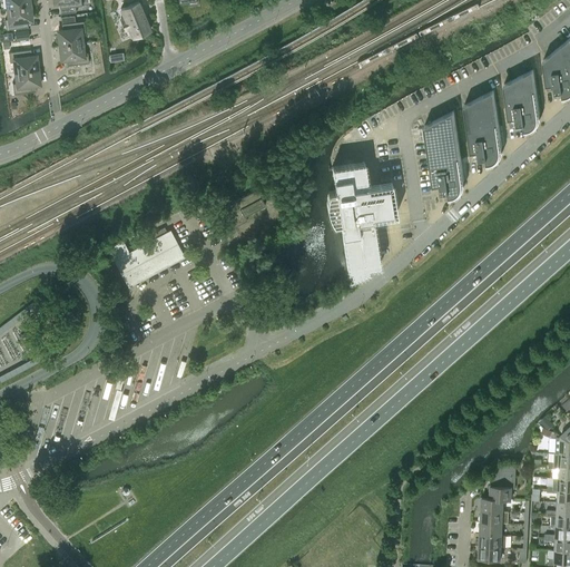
[(1,0),(2,1),(6,1),(8,11),(30,8),(28,0),(1,0)]
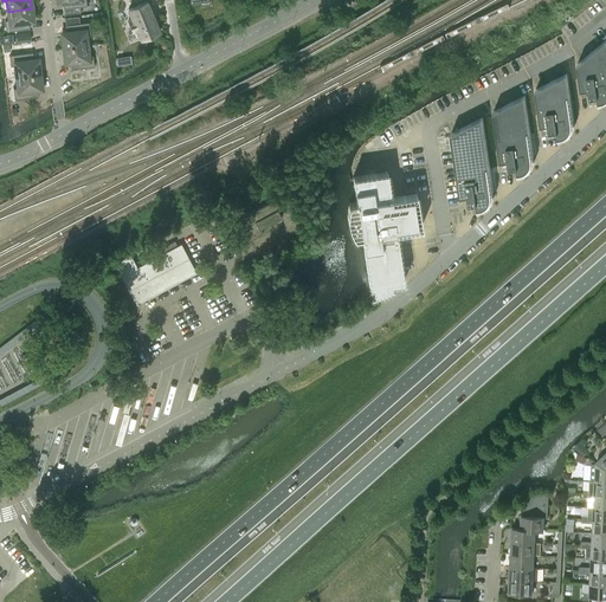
[(57,0),(57,1),(59,1),(60,6),(63,6),(64,13),(86,10),(85,0),(57,0)]
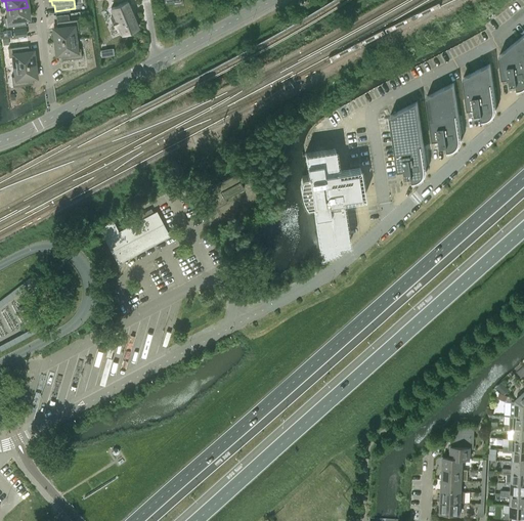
[(138,31),(127,4),(111,11),(115,19),(111,20),(116,31),(119,30),(122,38),(138,31)]
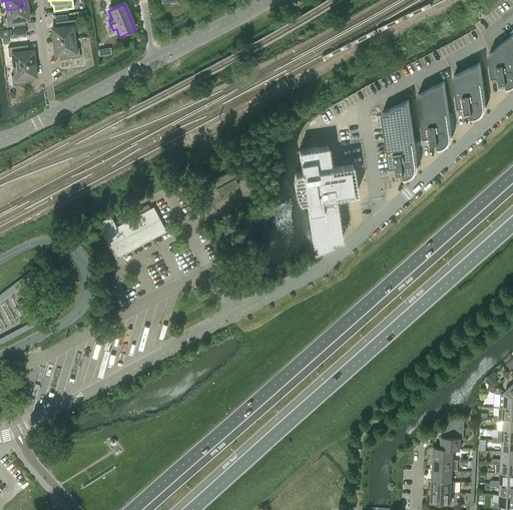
[(27,7),(7,10),(8,20),(4,20),(5,30),(25,27),(24,21),(26,21),(26,17),(28,17),(27,7)]
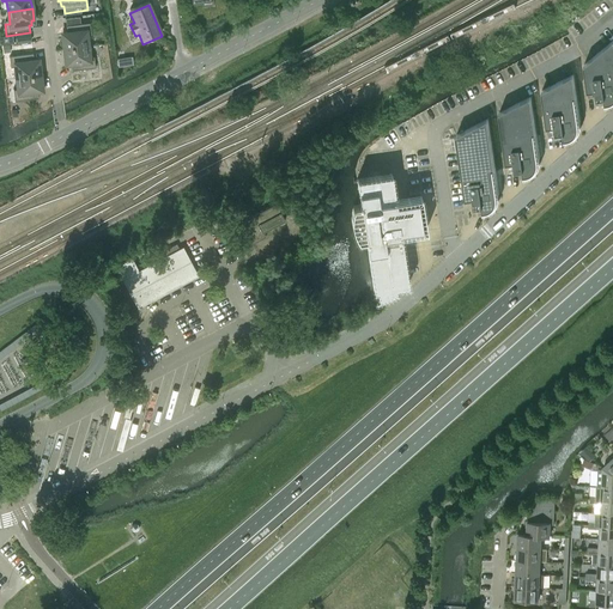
[(89,49),(86,38),(91,37),(90,26),(80,28),(80,20),(66,22),(66,29),(67,36),(65,36),(65,41),(62,41),(64,52),(89,49)]
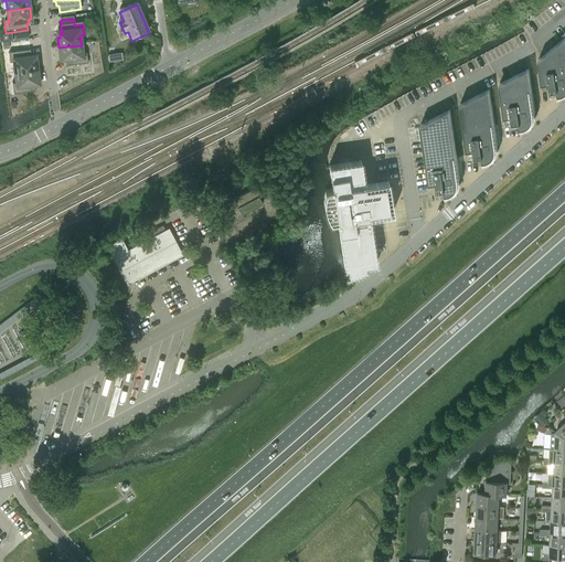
[(564,40),(539,63),(542,87),(548,86),(551,94),(551,93),(556,93),(558,101),(558,98),(561,98),(562,98),(563,99),(564,99),(564,98),(564,40)]
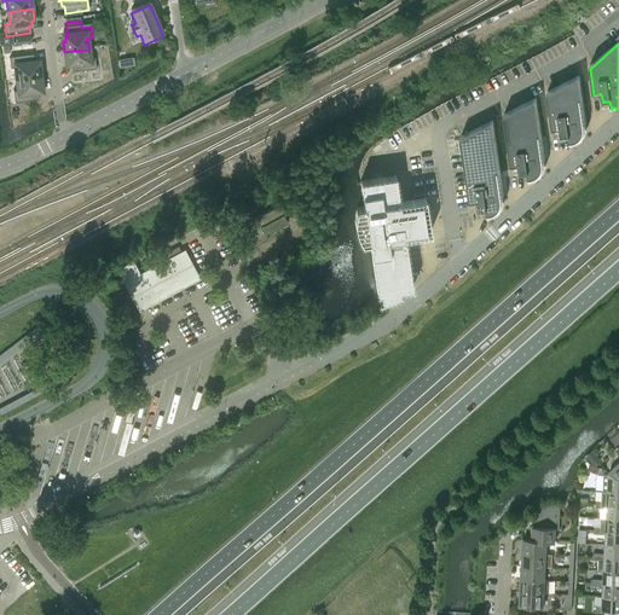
[(90,50),(64,52),(67,64),(68,63),(69,68),(71,68),(73,75),(97,71),(94,61),(91,61),(90,50)]
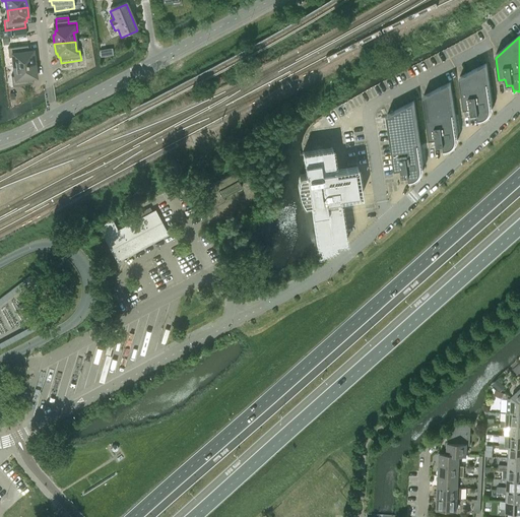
[(28,54),(27,48),(8,51),(9,60),(12,60),(14,69),(35,66),(34,57),(31,57),(30,54),(28,54)]
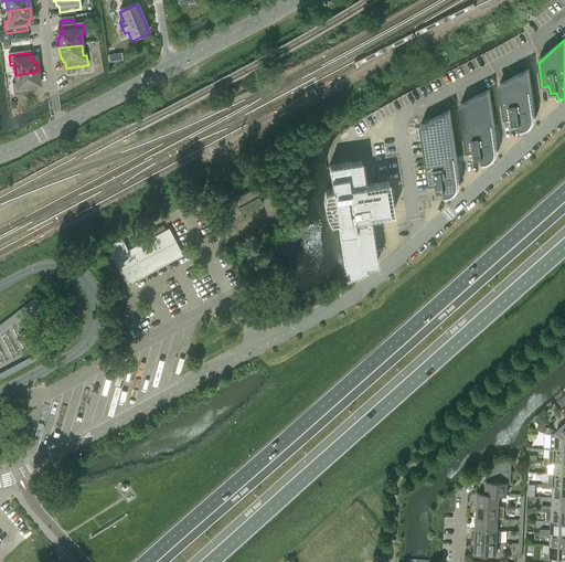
[(121,55),(108,57),(109,64),(123,63),(121,55)]
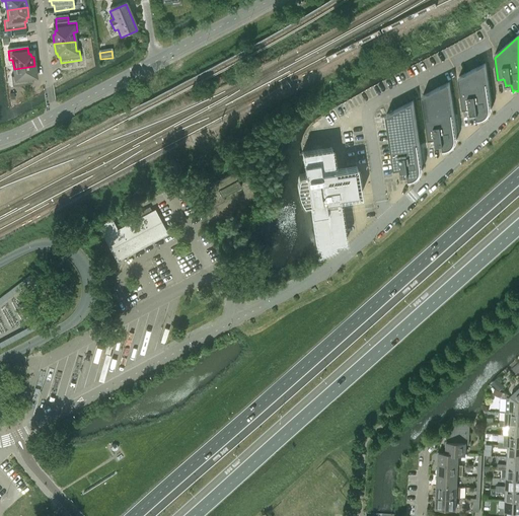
[(34,66),(14,69),(15,78),(11,79),(12,88),(32,86),(31,80),(34,80),(33,76),(35,76),(34,66)]
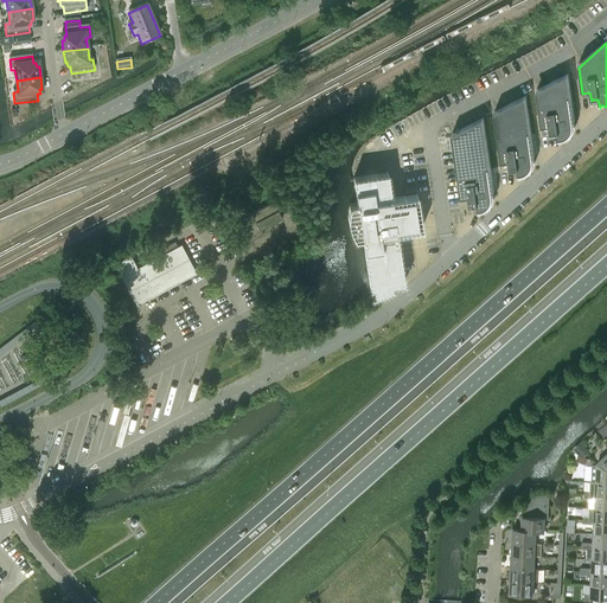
[(573,127),(573,124),(575,124),(568,77),(536,94),(542,129),(549,128),(550,136),(551,136),(557,135),(560,143),(560,141),(562,141),(563,141),(564,142),(567,142),(569,141),(570,139),(572,138),(573,135),(574,133),(575,130),(575,128),(573,128),(573,127)]
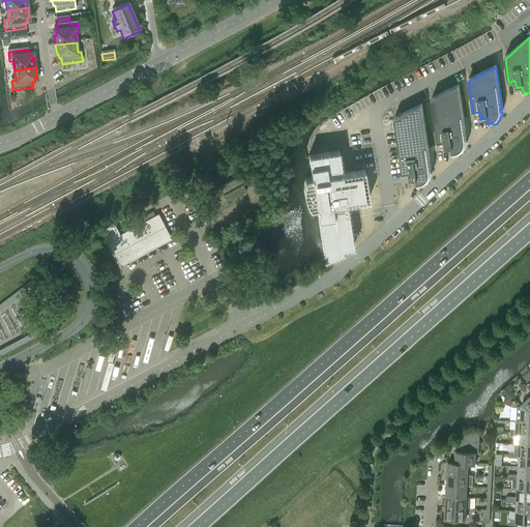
[(459,87),(432,100),(438,144),(444,143),(445,150),(446,150),(451,149),(453,156),(453,154),(455,154),(457,154),(458,156),(460,155),(461,154),(463,152),(464,151),(465,149),(466,147),(467,146),(467,144),(465,144),(465,142),(465,140),(467,140),(459,87)]
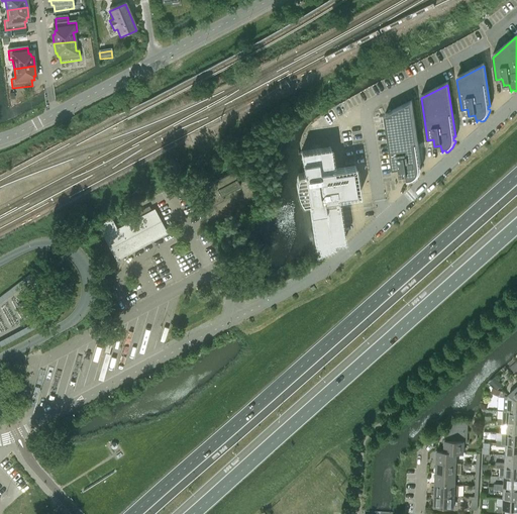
[(420,167),(411,103),(385,117),(393,171),(399,170),(400,177),(401,177),(406,176),(408,183),(408,181),(410,181),(411,181),(412,183),(414,182),(415,181),(417,179),(418,178),(419,176),(420,175),(421,173),(421,171),(419,171),(419,169),(419,167),(420,167)]
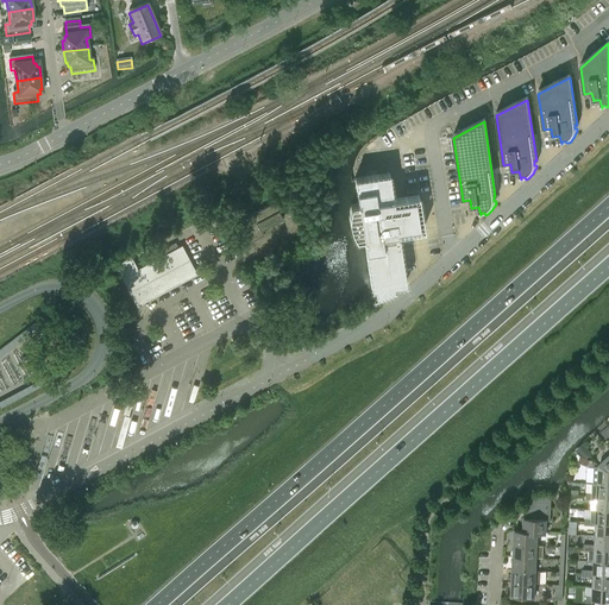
[(451,139),(441,140),(445,162),(454,159),(451,139)]
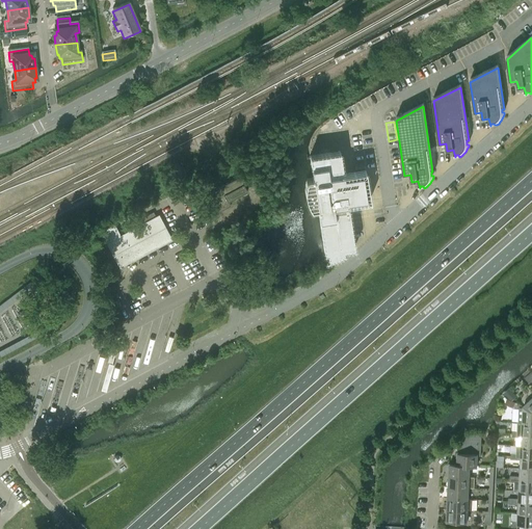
[(328,261),(325,262),(325,263),(328,262),(330,262),(334,261),(336,260),(339,259),(341,258),(343,256),(345,255),(344,255),(343,253),(354,250),(348,210),(346,210),(346,207),(370,203),(366,173),(343,176),(340,154),(310,158),(313,181),(307,181),(307,183),(306,185),(306,187),(304,189),(304,191),(304,193),(304,195),(306,197),(306,200),(307,202),(307,204),(308,206),(309,208),(310,210),(312,212),(317,211),(324,256),(327,255),(328,261)]
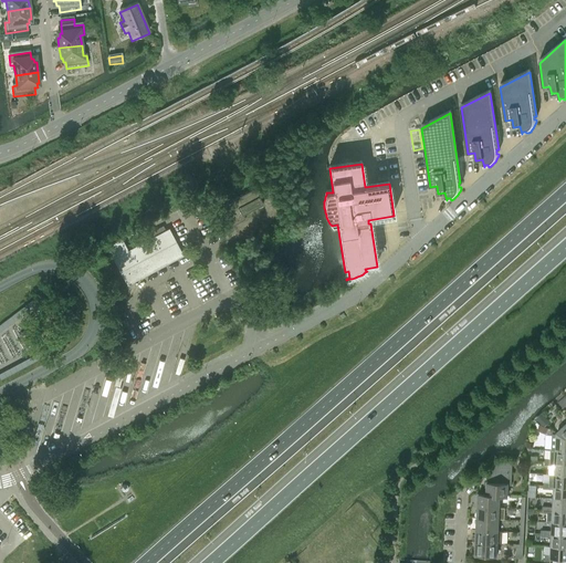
[(255,190),(221,208),(232,228),(245,221),(243,217),(263,206),(260,200),(261,199),(255,190)]
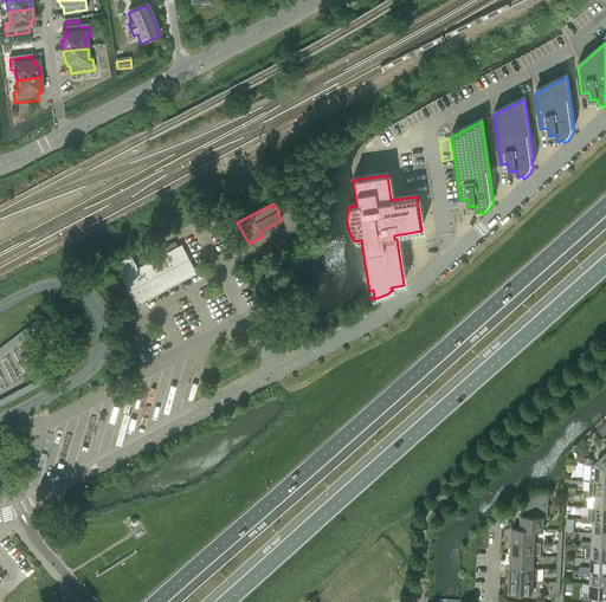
[(137,305),(194,274),(180,250),(136,273),(130,260),(117,267),(137,305)]
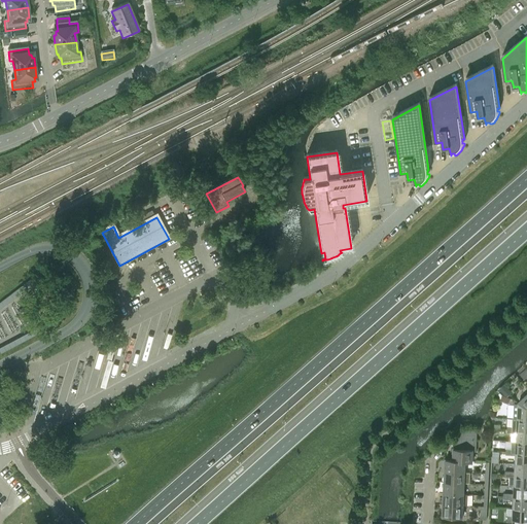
[(0,355),(31,341),(14,308),(0,314),(0,315),(0,316),(0,355)]
